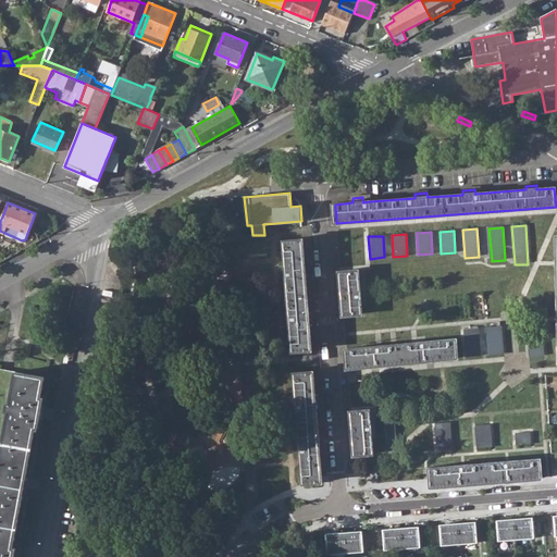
[(285,242),(294,351),(312,350),(304,240),(285,242)]
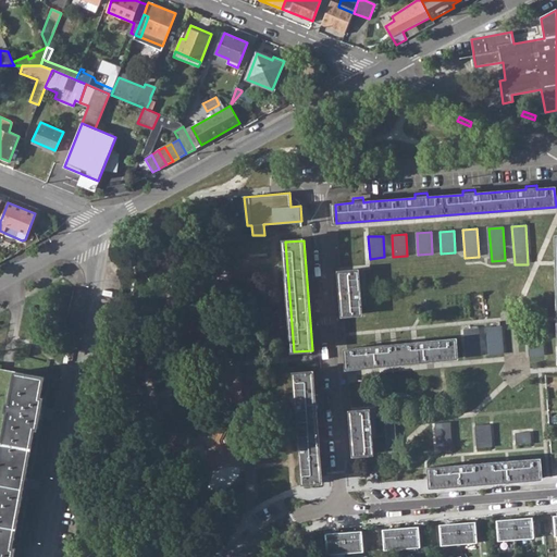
[(247,492),(247,499),(255,498),(244,259),(236,260),(247,492)]
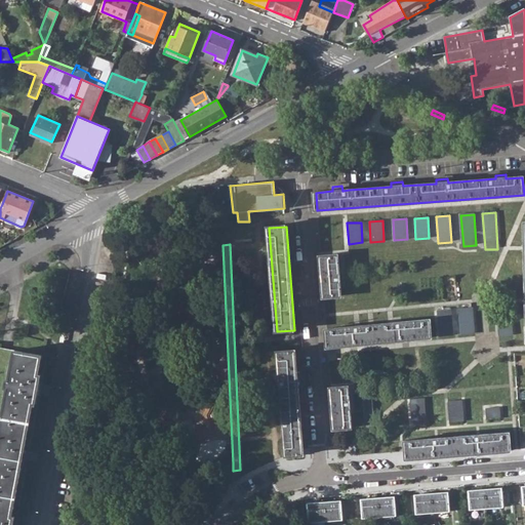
[(321,256),(324,297),(341,296),(337,255),(321,256)]
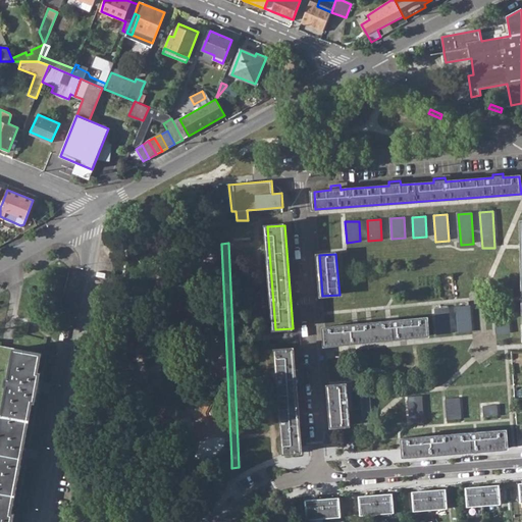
[(353,261),(355,286),(361,285),(359,260),(353,261)]
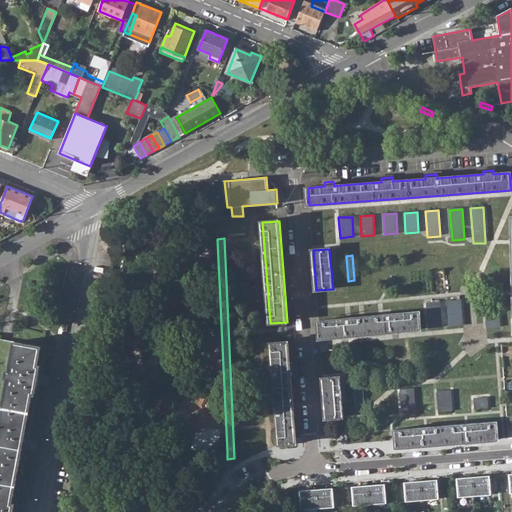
[(500,326),(497,297),(484,298),(487,328),(500,326)]
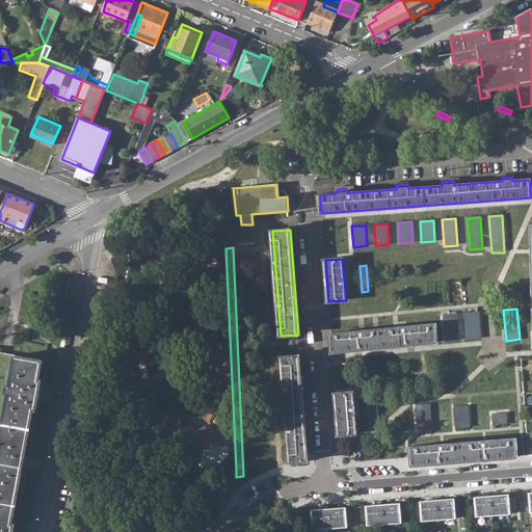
[(464,314),(468,340),(481,339),(479,313),(464,314)]
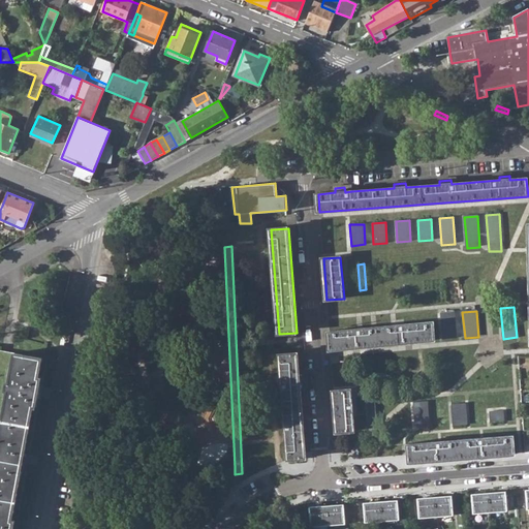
[(440,314),(442,340),(457,339),(455,313),(440,314)]
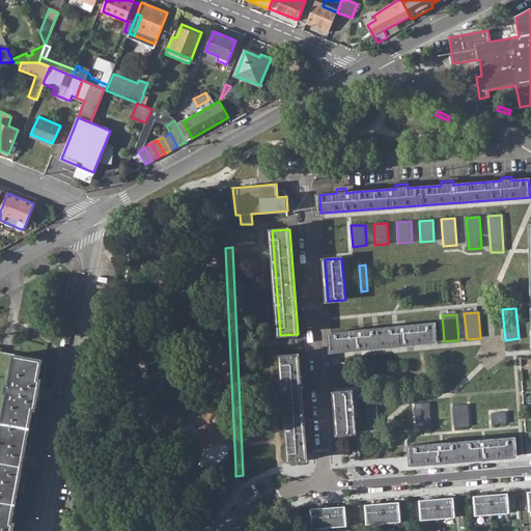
[(435,325),(330,333),(332,352),(436,342),(435,325)]
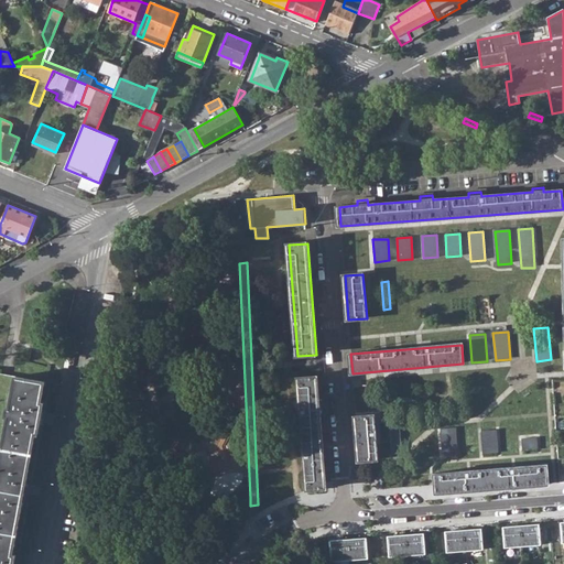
[(0,563),(18,563),(19,555),(17,555),(38,433),(40,434),(45,402),(42,402),(46,381),(0,372),(0,563)]
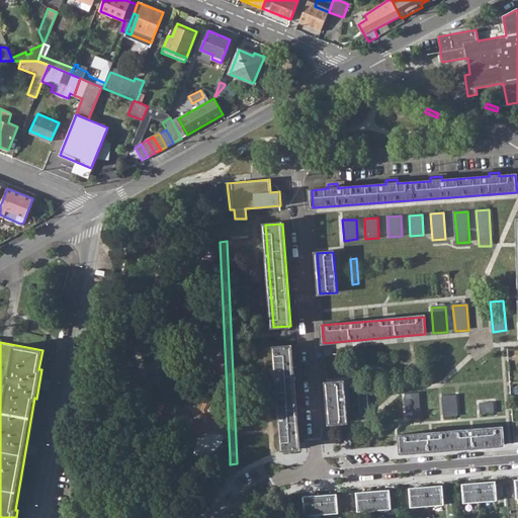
[(275,347),(283,449),(300,447),(292,345),(275,347)]
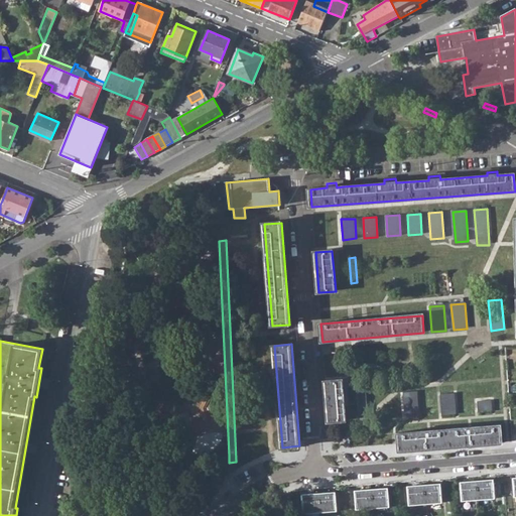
[(326,381),(329,422),(346,420),(343,380),(326,381)]
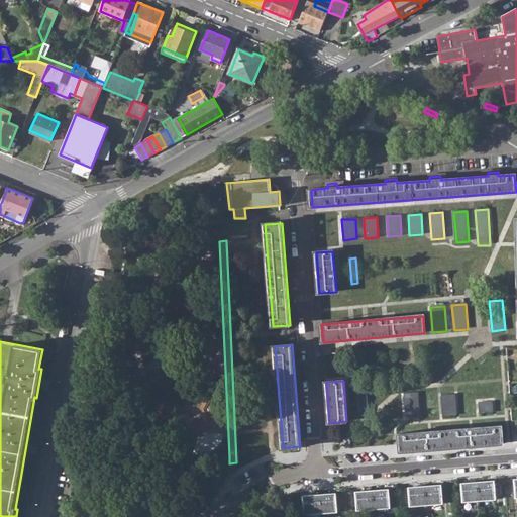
[(369,411),(367,387),(359,387),(362,412),(369,411)]
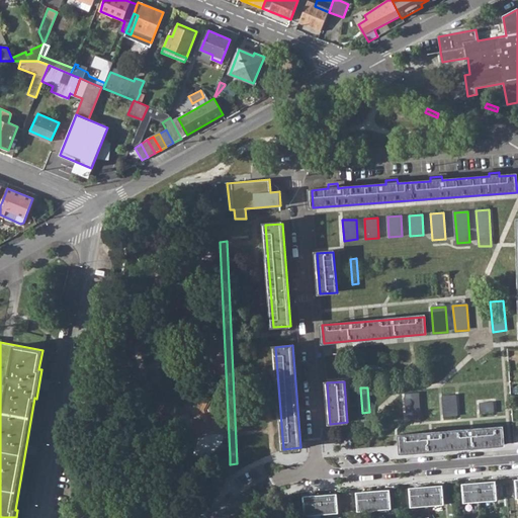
[(406,394),(408,419),(421,418),(419,393),(406,394)]
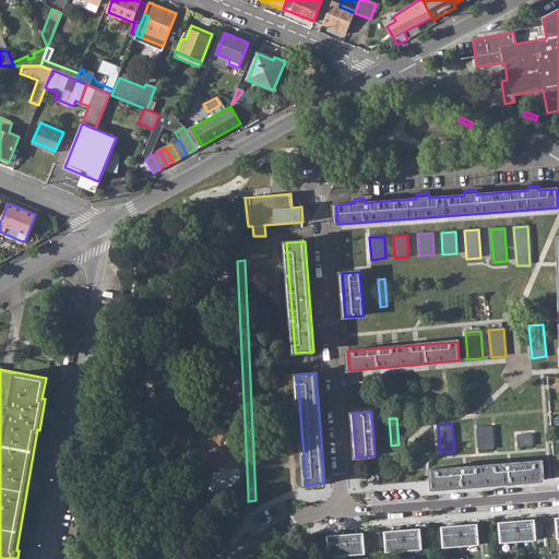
[(478,427),(479,449),(494,448),(492,426),(478,427)]
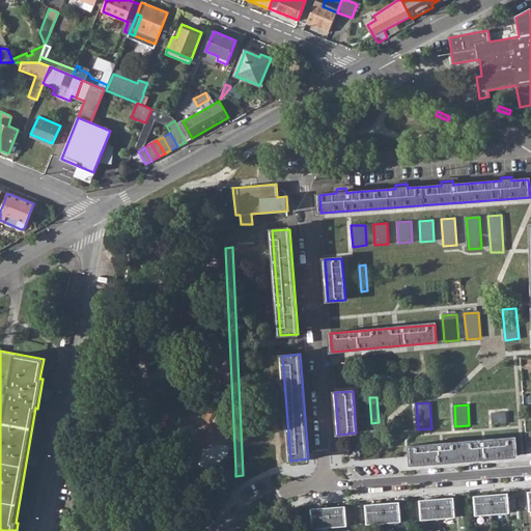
[(493,423),(506,422),(505,412),(493,413),(493,423)]
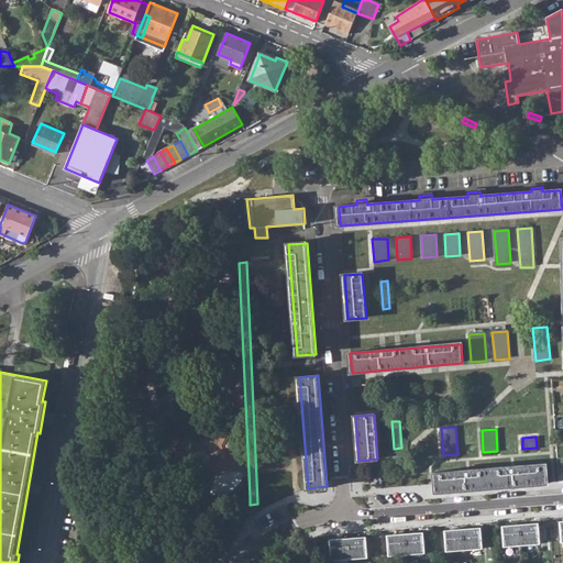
[(437,492),(548,483),(547,463),(434,473),(437,492)]
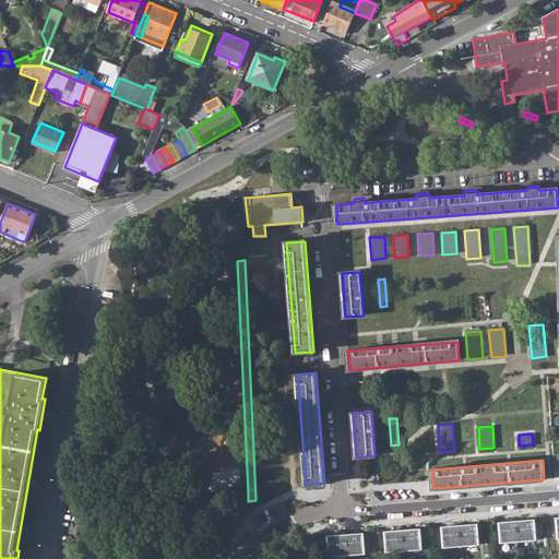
[(516,520),(518,539),(535,538),(534,519),(516,520)]
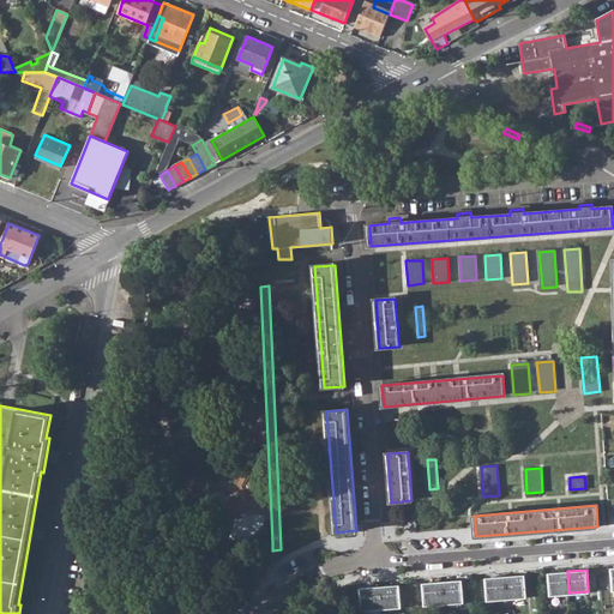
[(548,573),(549,594),(569,593),(567,571),(548,573)]
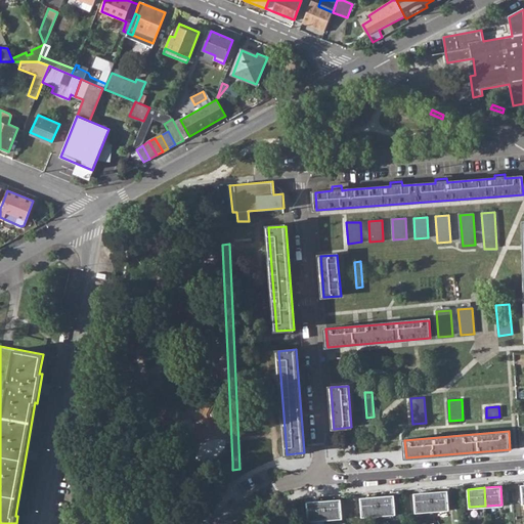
[(431,492),(432,510),(448,509),(447,490),(431,492)]
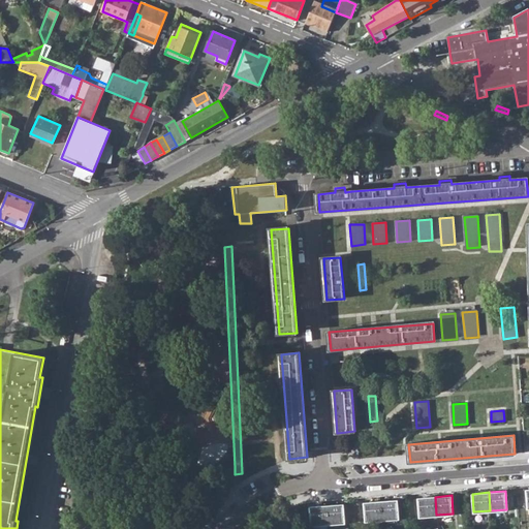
[(418,498),(419,516),(436,515),(435,497),(418,498)]
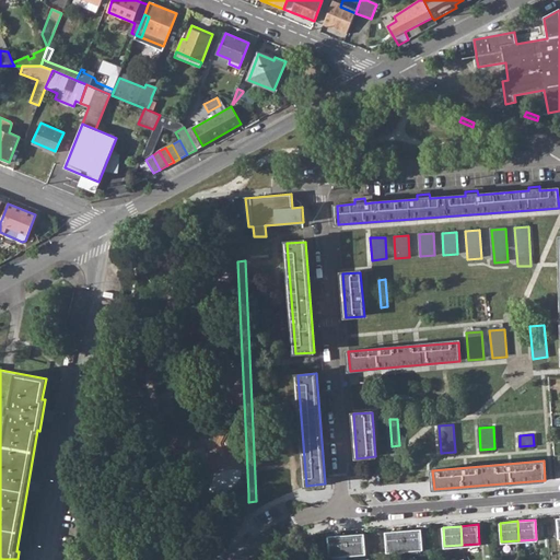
[(404,531),(405,549),(422,548),(421,528),(404,531)]
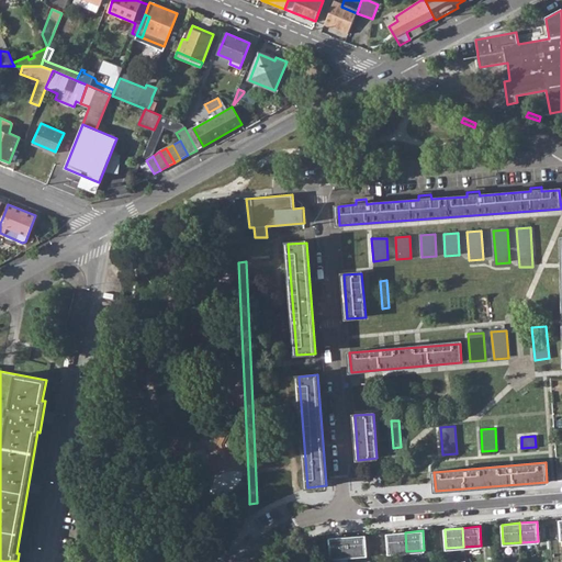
[(386,534),(389,552),(406,551),(405,532),(386,534)]
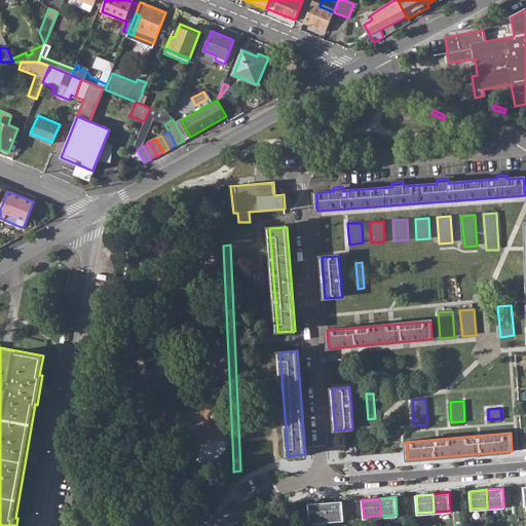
[(325,502),(326,520),(343,519),(342,500),(325,502)]
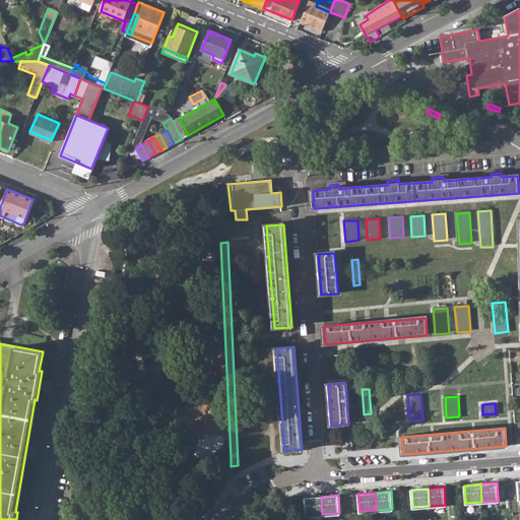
[(305,498),(306,515),(322,514),(321,497),(305,498)]
